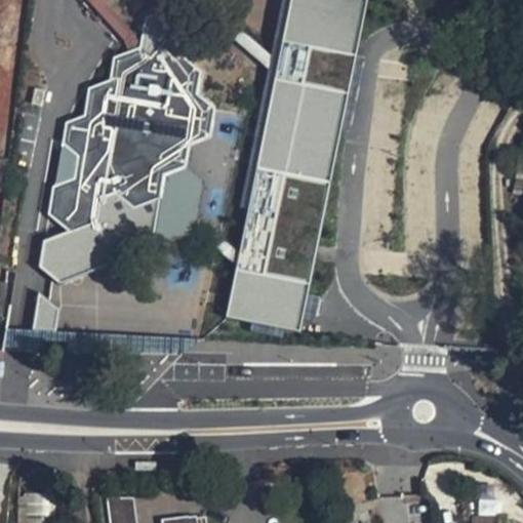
[(290,0),(225,316),(295,331),(364,0),(290,0)]
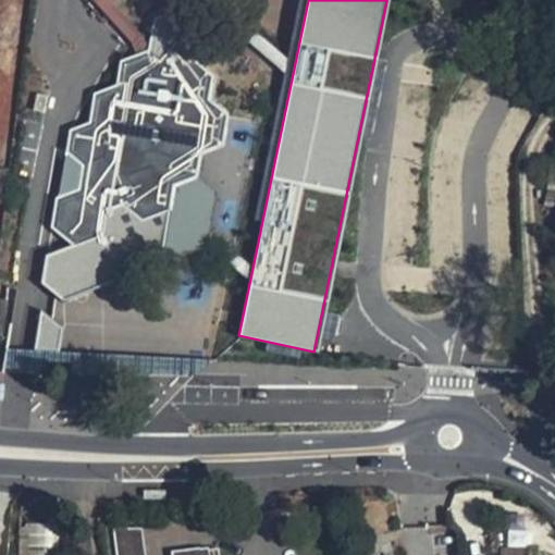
[(89,121),(108,136),(105,156),(82,164),(82,169),(73,171),(70,190),(56,197),(51,225),(73,243),(100,233),(105,208),(126,199),(145,217),(169,206),(173,183),(195,175),(198,150),(221,143),(225,113),(206,98),(211,75),(188,57),(165,64),(147,50),(120,60),(115,84),(94,93),(89,121)]
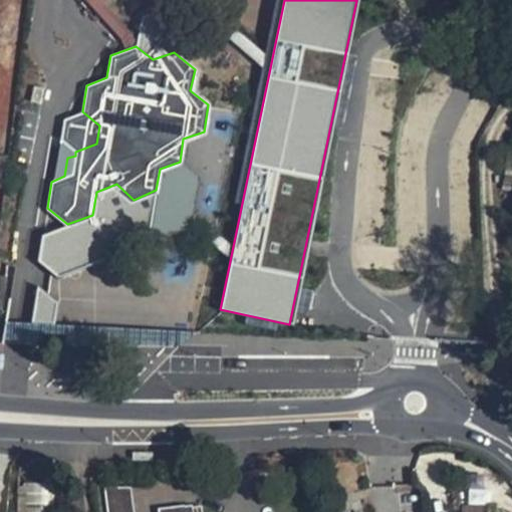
[(135,350),(167,306),(123,275),(117,284),(89,263),(56,308),(99,338),(106,330),(135,350)]
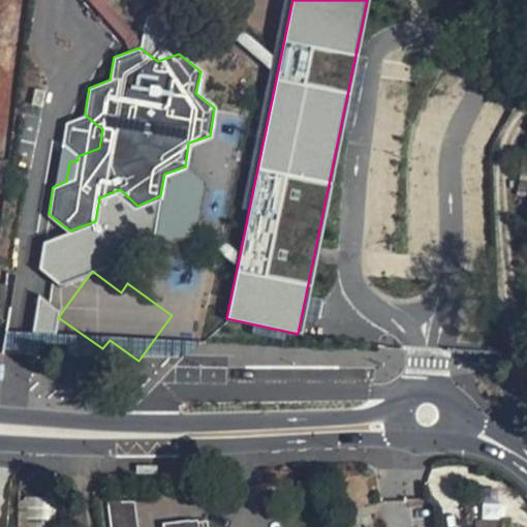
[(29,327),(49,333),(59,304),(39,297),(29,327)]
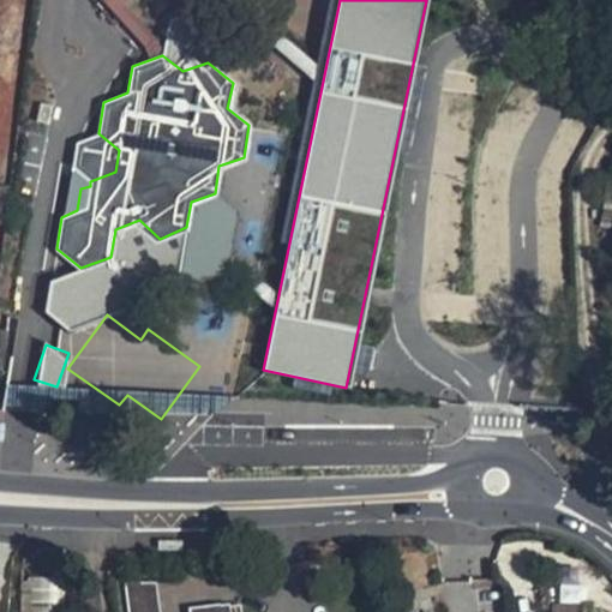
[(121,582),(125,611),(157,611),(153,577),(121,582)]
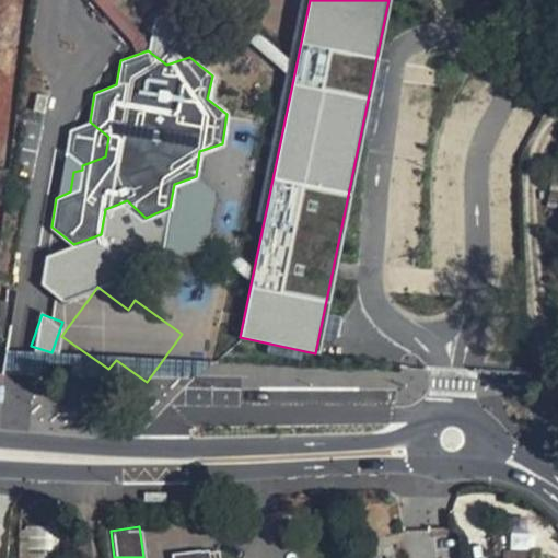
[(498,557),(499,557),(500,534),(487,533),(485,557),(498,557)]
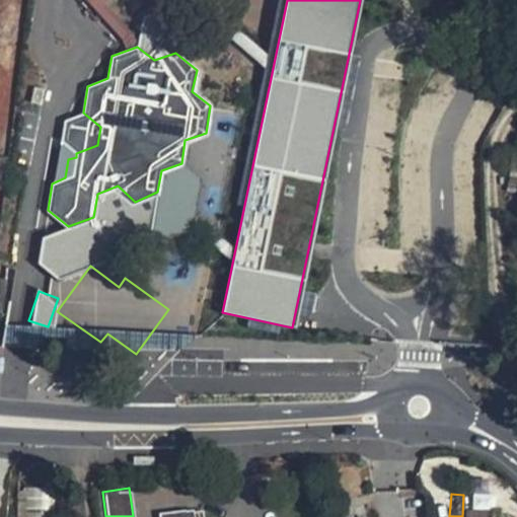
[(156,513),(156,516),(193,516),(192,508),(156,513)]
